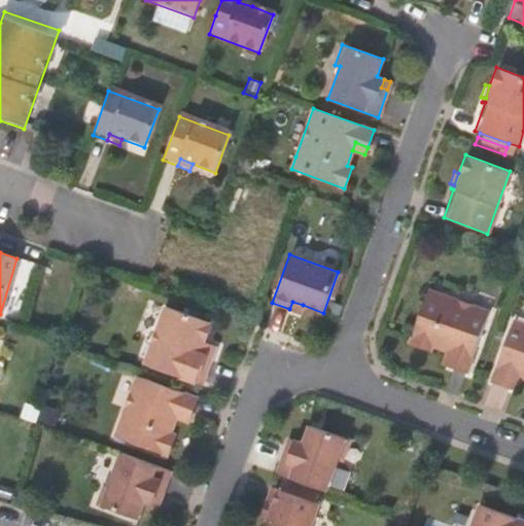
[(94,289),(82,286),(77,305),(88,308),(94,289)]
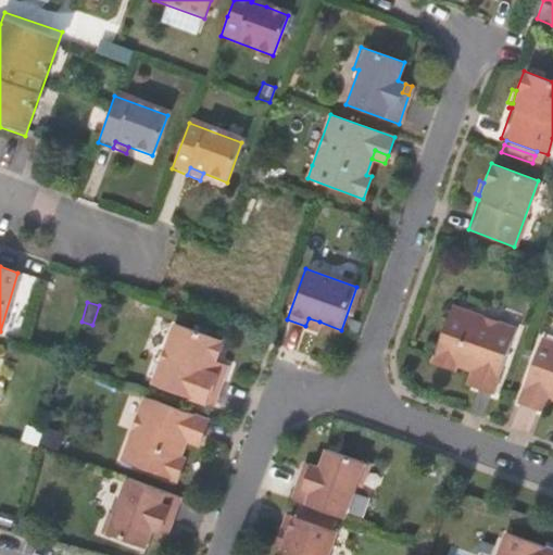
[(514,329),(463,311),(450,306),(430,363),(452,370),(454,365),(470,370),(478,374),(474,387),(491,393),(514,329)]
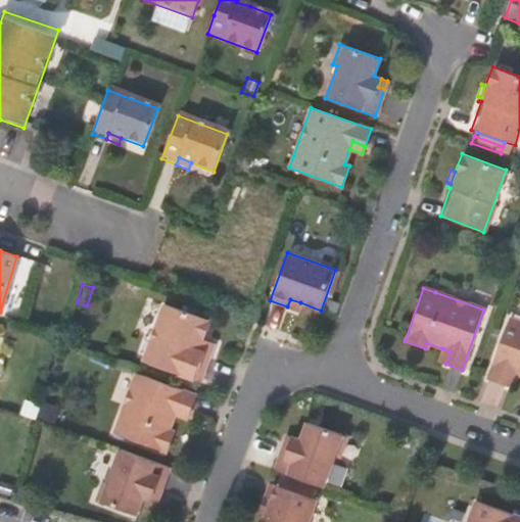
[(300,302),(290,299),(287,306),(297,310),(300,302)]
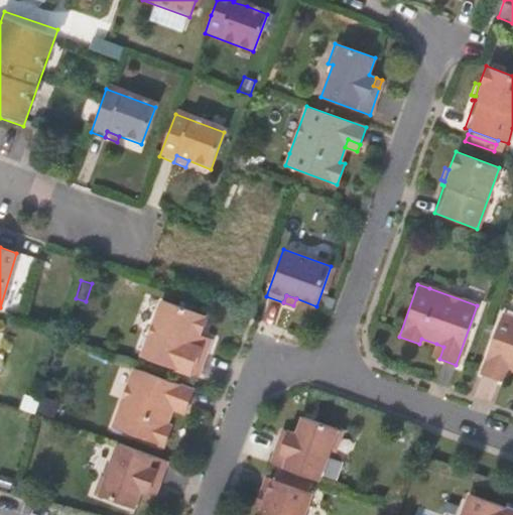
[(197,376),(207,349),(202,347),(206,337),(199,335),(206,315),(161,299),(140,356),(197,376)]
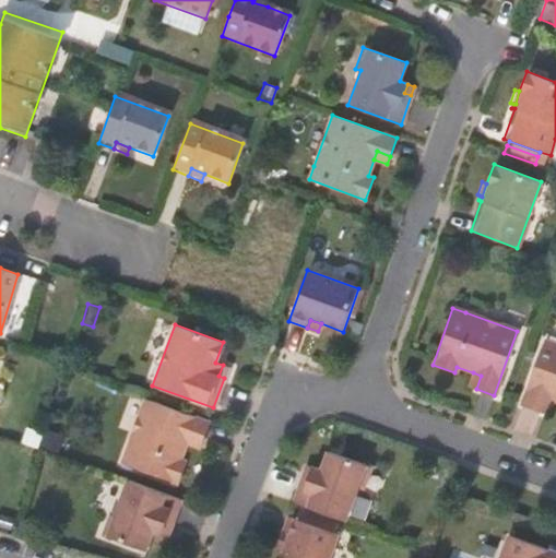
[(555,344),(543,340),(520,404),(537,411),(543,398),(549,401),(555,402),(555,344)]
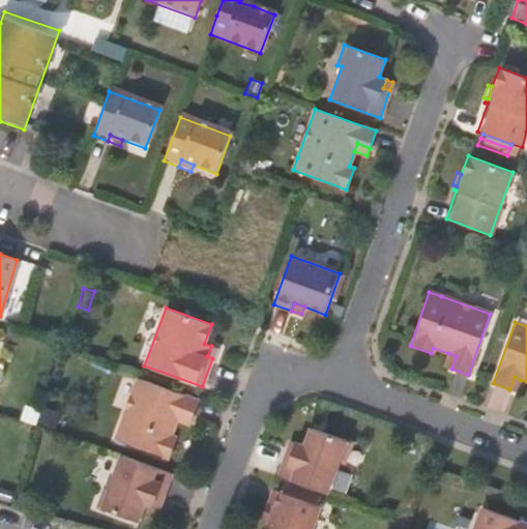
[(215,348),(211,346),(207,356),(212,358),(215,348)]
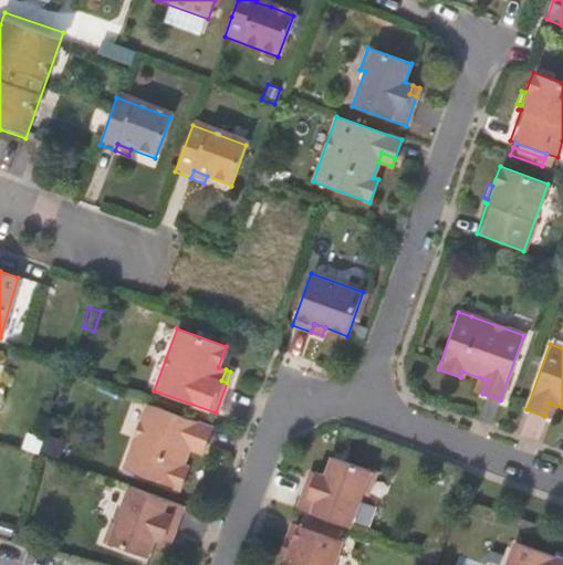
[(487,380),(479,377),(475,391),(482,394),(487,380)]
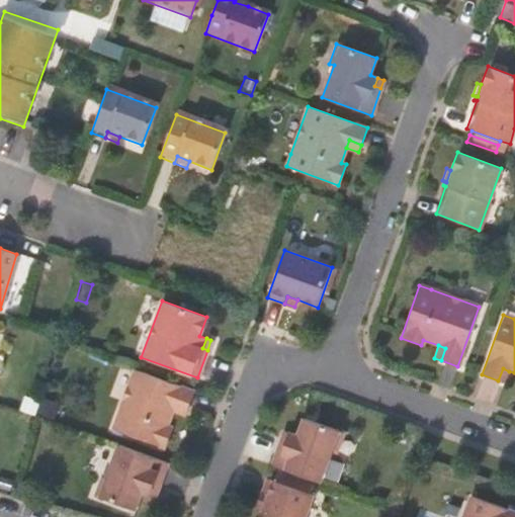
[(503,368),(498,380),(505,383),(509,371),(503,368)]
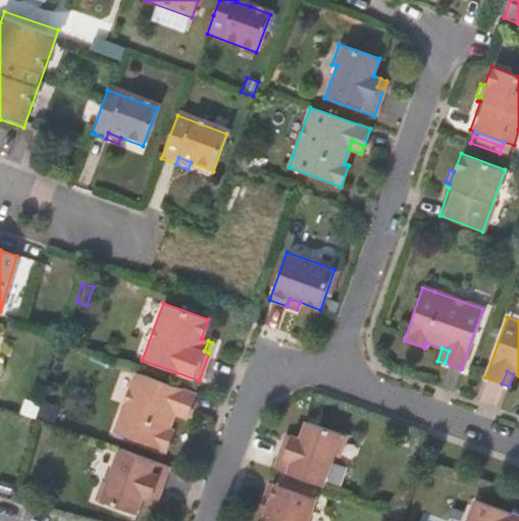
[(173,413),(175,406),(188,410),(194,394),(134,372),(112,432),(164,452),(172,430),(167,428),(173,413)]
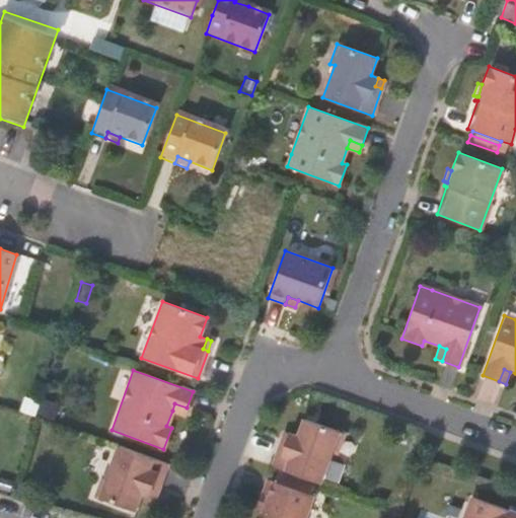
[(59,405),(43,399),(37,414),(53,420),(59,405)]
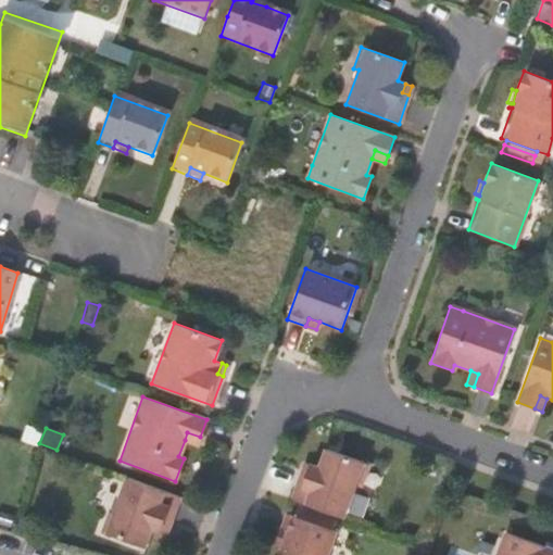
[(200,437),(187,432),(185,440),(198,445),(200,437)]
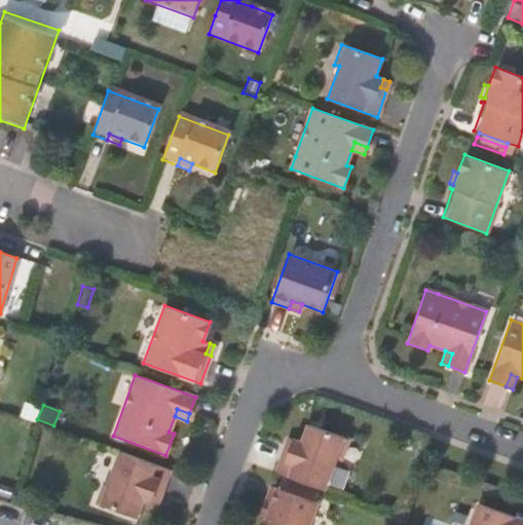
[(285,445),(275,472),(283,475),(285,476),(313,486),(325,490),(336,457),(341,459),(348,439),(308,424),(302,442),(294,439),(291,447),(285,445)]
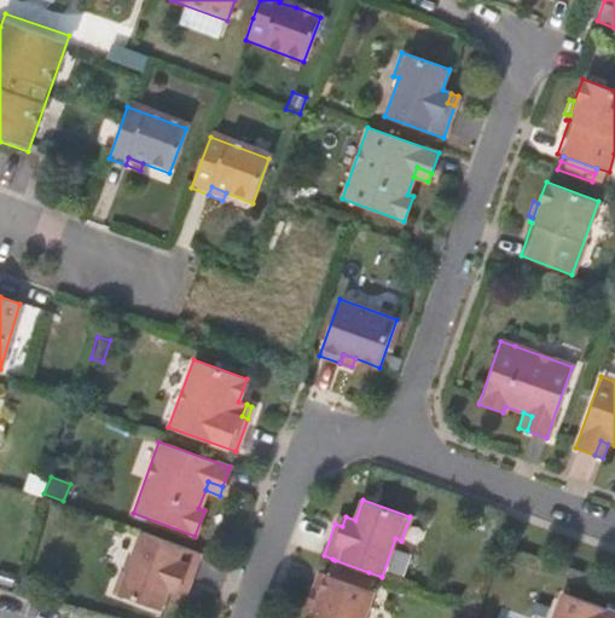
[(338,514),(335,524),(342,526),(346,517),(338,514)]
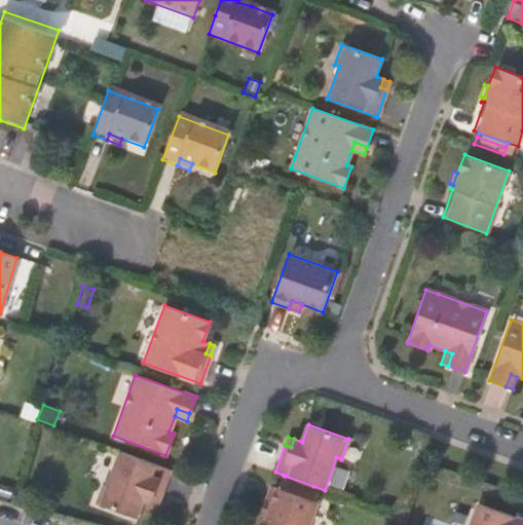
[(153,494),(159,496),(170,470),(120,451),(108,484),(103,482),(96,502),(136,518),(143,499),(150,502),(153,494)]
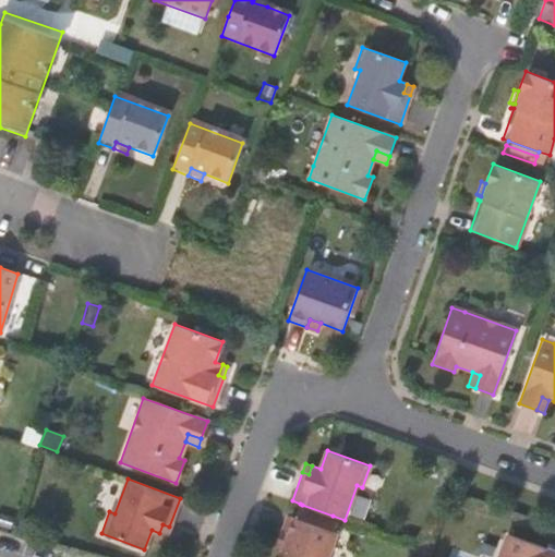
[(300,504),(298,508),(332,520),(333,516),(302,505),(300,504)]
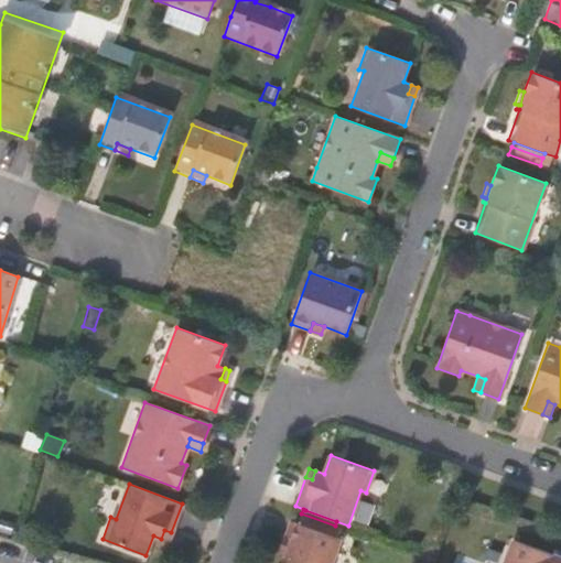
[(290,520),(283,539),(291,541),(287,552),(282,562),(332,562),(341,539),(332,536),(335,526),(301,513),(298,523),(290,520)]
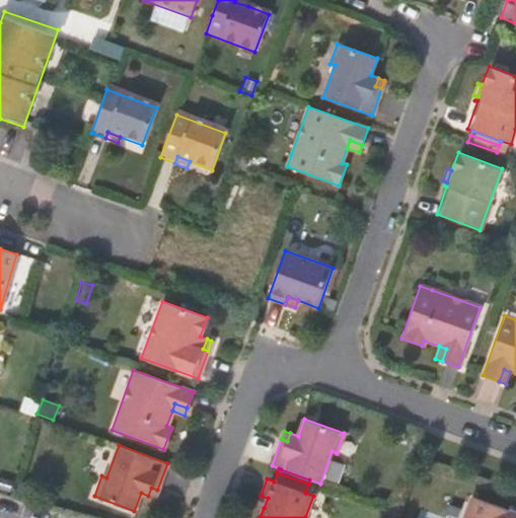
[(28,498),(31,485),(17,481),(13,494),(28,498)]
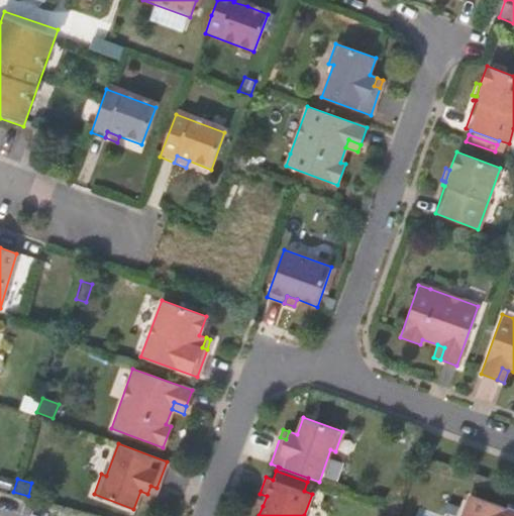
[(150,486),(147,494),(153,496),(157,488),(150,486)]
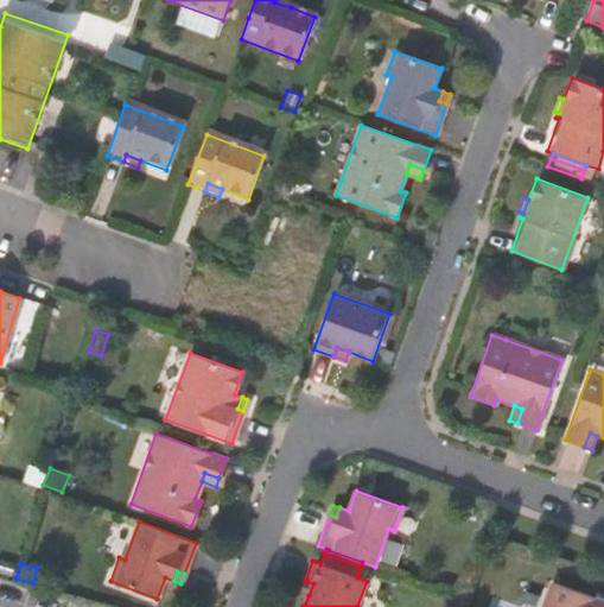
[(313,583),(305,581),(302,593),(309,595),(313,583)]
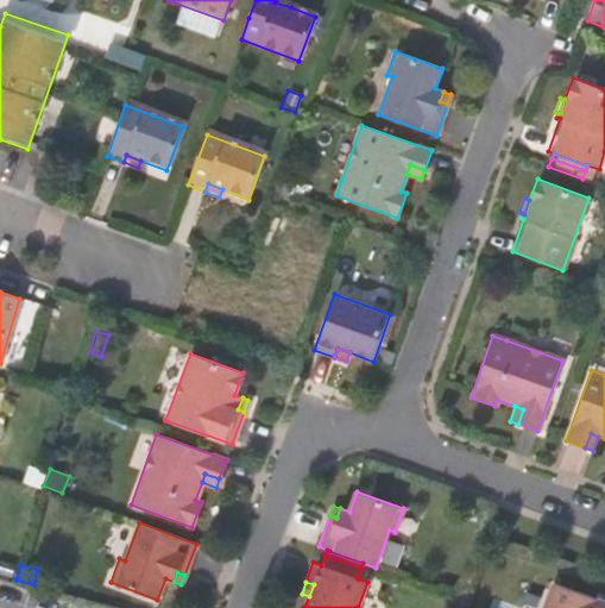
[(604,607),(552,588),(543,607),(604,607)]
